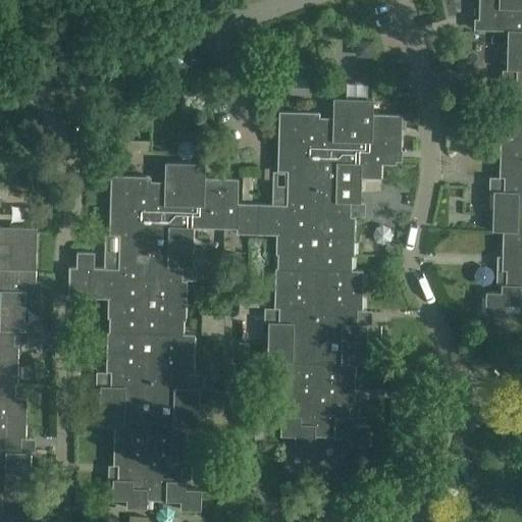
[(503,231),(502,257),(497,257),(497,284),(502,284),(502,285),(502,293),(486,293),(485,313),(506,313),(506,306),(520,306),(521,301),(521,0),(479,0),(478,31),(508,32),(507,54),(507,70),(512,70),(516,70),(516,84),(512,84),(511,124),(512,124),(512,139),(501,138),(500,177),(505,177),(505,192),(500,192),(493,192),(493,209),(492,231),(503,231)]
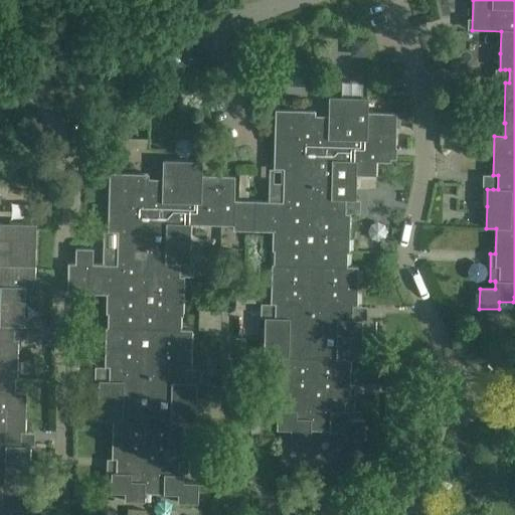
[(309,76),(287,75),(287,86),(309,86),(309,76)]
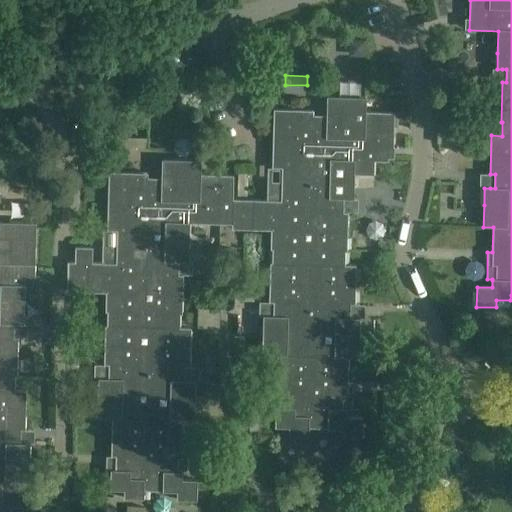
[(348,225),(348,213),(344,213),(344,199),(354,199),(354,188),(354,175),(374,175),(374,161),(388,161),(388,158),(388,147),(393,147),(394,114),(365,113),(365,98),(338,97),(338,112),(327,111),(327,116),(327,138),(313,138),(313,116),(313,111),(274,111),(273,168),(273,170),(283,170),(283,202),(267,201),(234,200),(234,176),(201,176),(201,161),(175,161),(175,172),(162,172),(161,179),(161,200),(148,200),(148,179),(148,174),(109,174),(109,231),(116,231),(116,263),(103,263),(92,263),(92,248),(75,248),(75,263),(68,263),(67,263),(68,293),(105,293),(105,314),(106,314),(106,326),(105,326),(105,365),(109,365),(109,379),(105,379),(98,379),(98,395),(98,418),(112,418),(112,420),(113,420),(111,457),(115,457),(115,471),(111,471),(110,491),(124,491),(124,499),(144,499),(144,491),(144,487),(163,487),(163,492),(177,492),(177,500),(196,500),(197,480),(183,480),(183,472),(178,472),(178,458),(182,458),(182,445),(182,420),(194,420),(194,399),(195,382),(189,382),(186,382),(186,368),(189,368),(189,329),(180,329),(180,315),(182,315),(182,275),(182,274),(180,274),(180,262),(185,262),(190,262),(190,245),(190,224),(233,224),(233,231),(271,231),(271,249),(273,249),(273,263),(271,263),(269,303),(274,303),(274,316),(270,316),(263,315),(263,332),(264,332),(264,355),(279,355),(278,394),(280,394),(280,408),(275,408),(275,428),(289,428),(289,436),(309,437),(309,424),(328,424),(328,429),(342,429),(342,438),(362,438),(362,418),(347,418),(347,410),(344,410),(344,396),(349,396),(349,358),(359,358),(359,335),(354,335),(354,319),(350,319),(350,306),(356,306),(356,291),(356,266),(345,266),(345,251),(348,251),(348,225)]
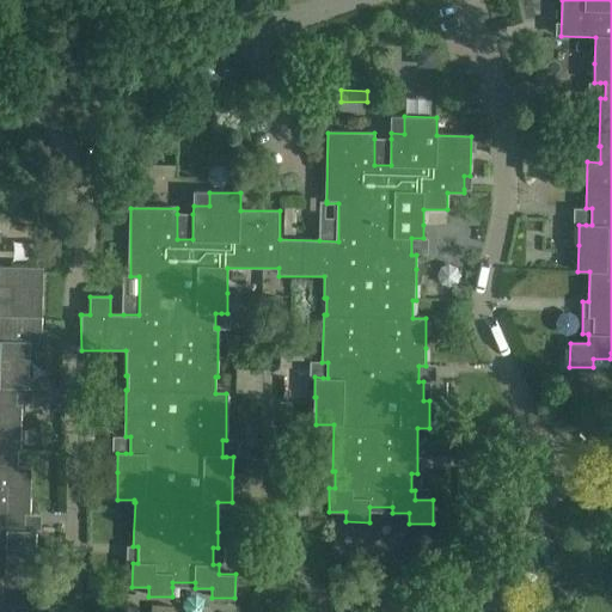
[(176,166),(151,165),(151,176),(176,177),(176,166)]
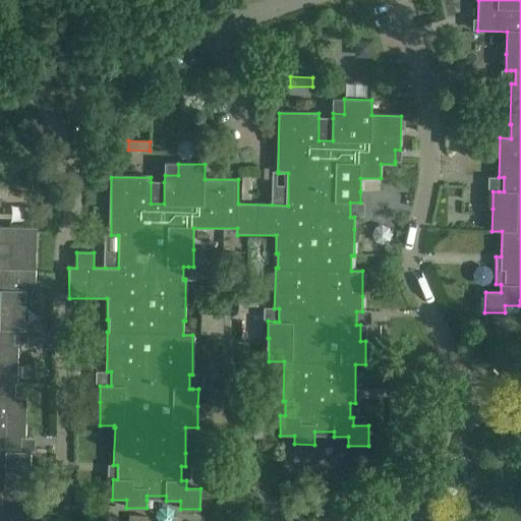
[(0,239),(0,520),(17,520),(18,517),(19,490),(31,491),(31,468),(32,452),(25,452),(21,451),(22,438),(25,438),(26,398),(15,398),(15,384),(17,384),(18,344),(14,344),(14,331),(18,331),(24,331),(24,311),(25,290),(35,291),(39,291),(40,281),(35,281),(36,246),(37,228),(9,227),(9,240),(0,239)]
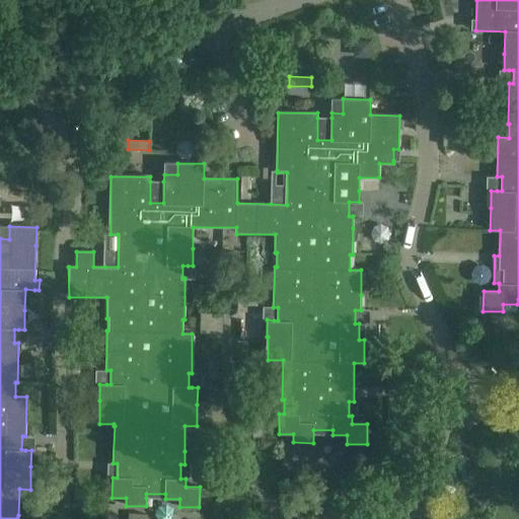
[(236,305),(256,306),(256,293),(237,292),(236,305)]
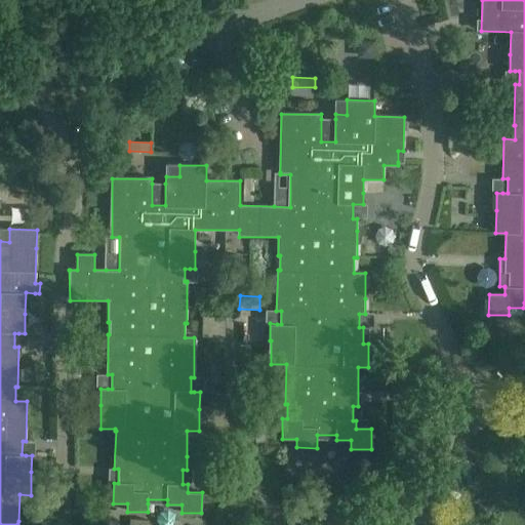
[(203,317),(203,328),(205,328),(205,337),(226,337),(226,317),(203,317)]
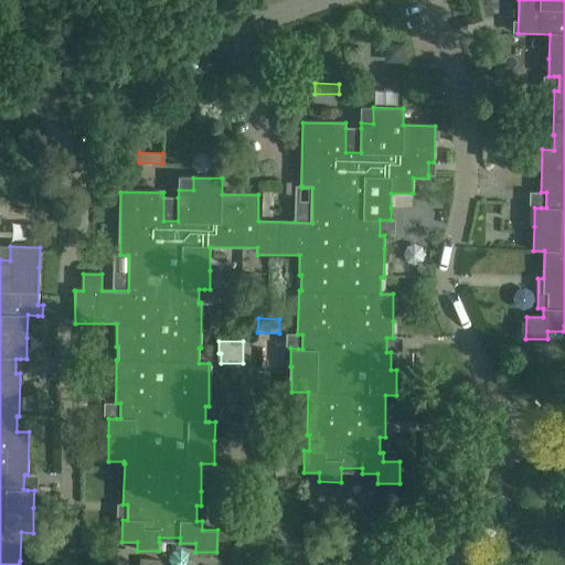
[(288,476),(289,455),(275,455),(275,476),(288,476)]
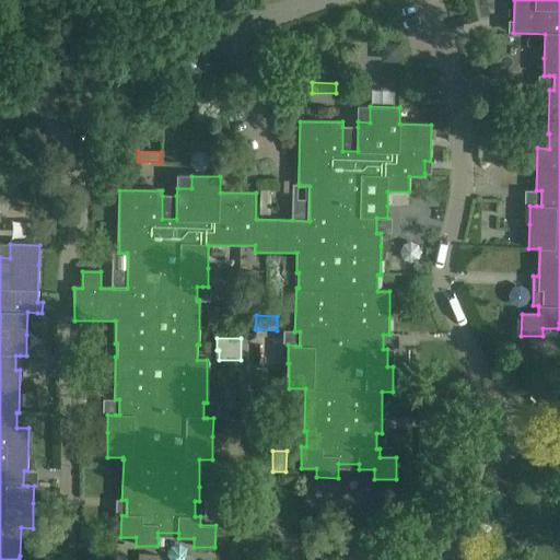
[(232,506),(247,514),(253,505),(236,497),(232,506)]
